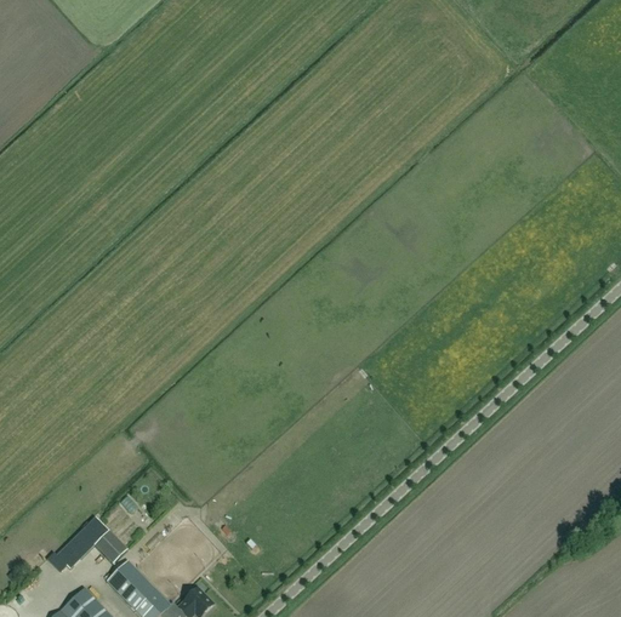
[(124,497),(136,506),(142,498),(130,489),(124,497)]
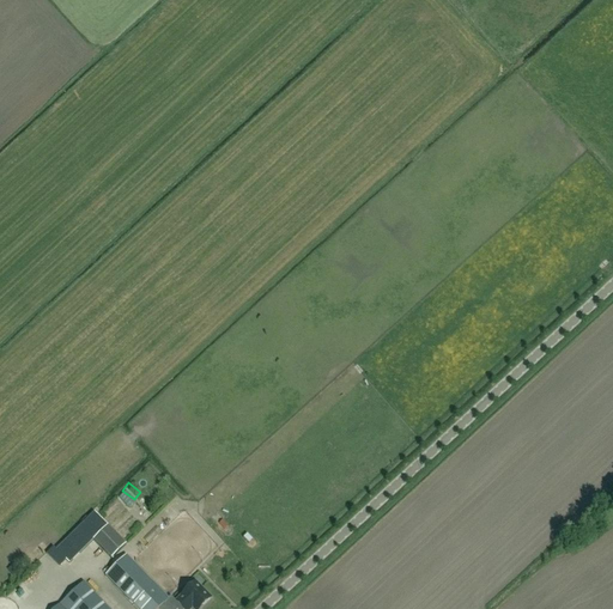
[(140,494),(134,500),(143,507),(149,501),(140,494)]
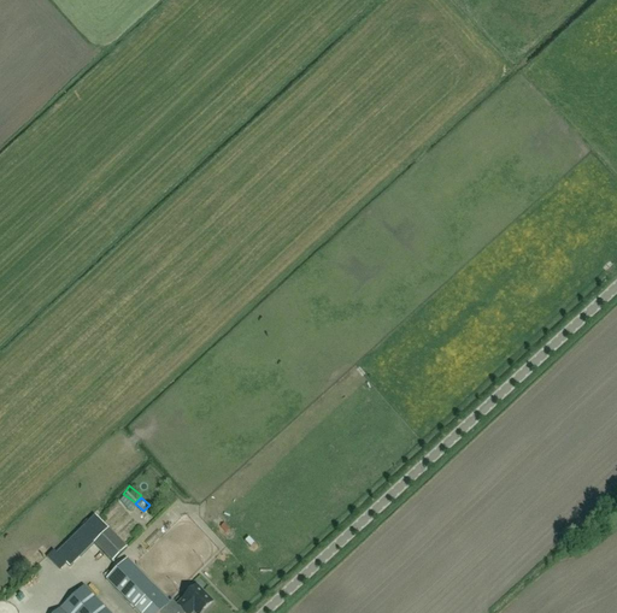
[(53,548),(46,554),(59,567),(65,561),(69,565),(107,526),(94,513),(56,550),(53,548)]
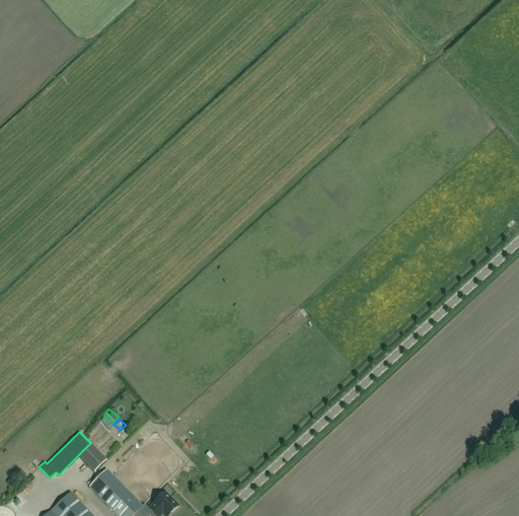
[(91,441),(90,442),(93,445),(82,456),(94,468),(106,456),(91,441)]
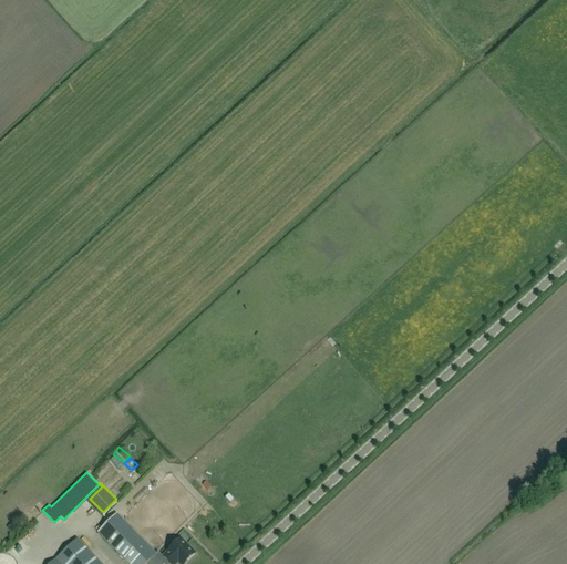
[(98,531),(130,563),(143,563),(155,552),(116,512),(98,531)]
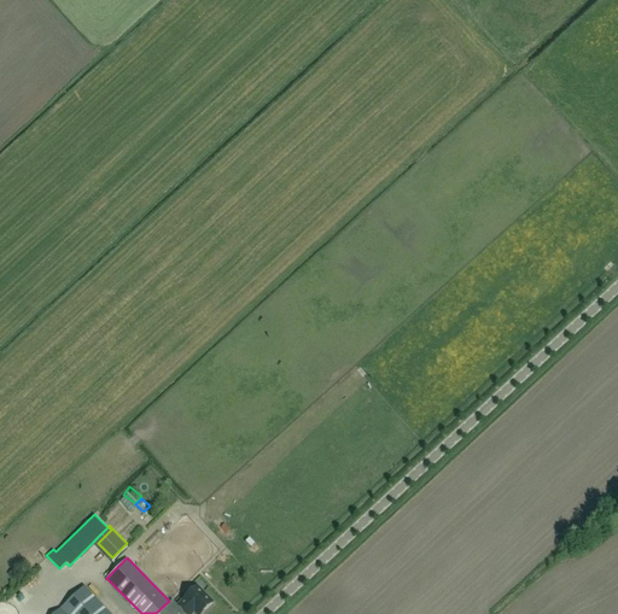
[(42,566),(36,571),(41,577),(39,579),(44,585),(59,574),(54,568),(47,573),(42,566)]
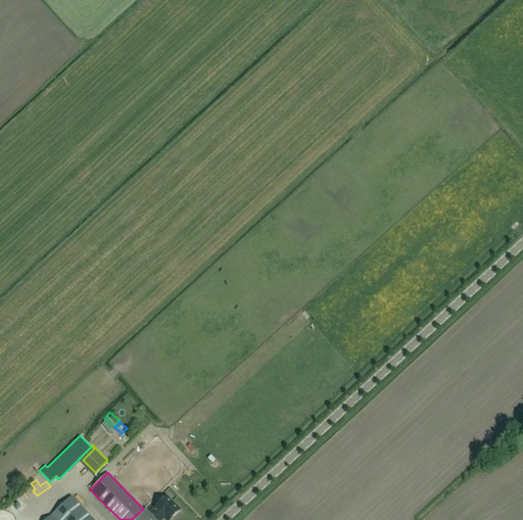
[(94,519),(72,494),(44,519),(94,519)]
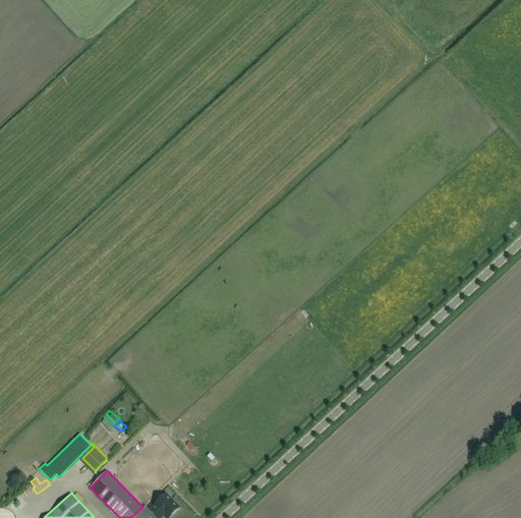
[(167,517),(179,507),(170,498),(165,503),(161,498),(154,505),(150,509),(158,517),(159,517),(163,514),(166,517),(167,517)]
